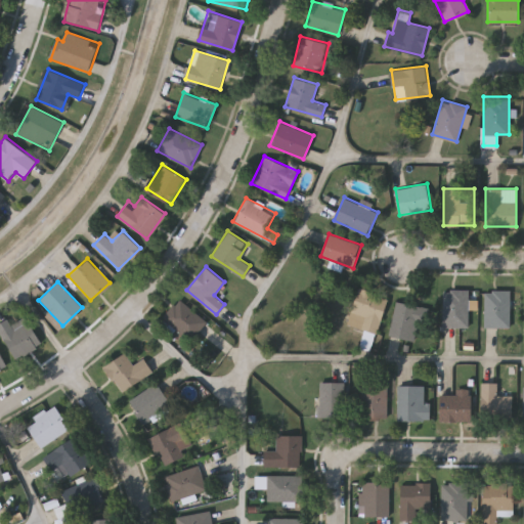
[(357,289),(387,296),(378,332),(348,324),(357,289)]
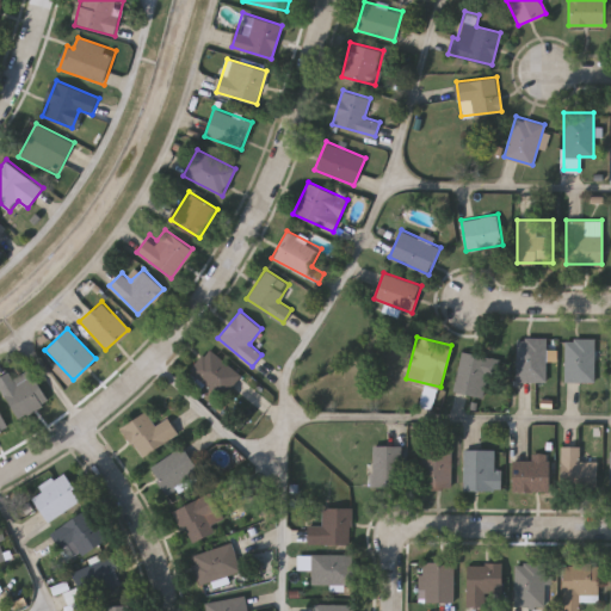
[(517,381),(517,337),(547,337),(547,381),(517,381)]
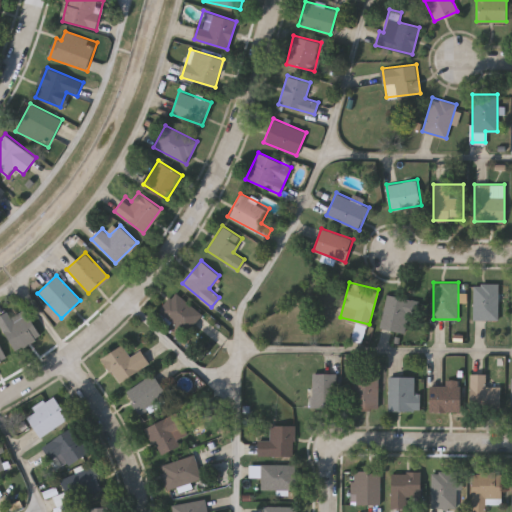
[(472,319),(472,282),(497,282),(497,319),(472,319)]
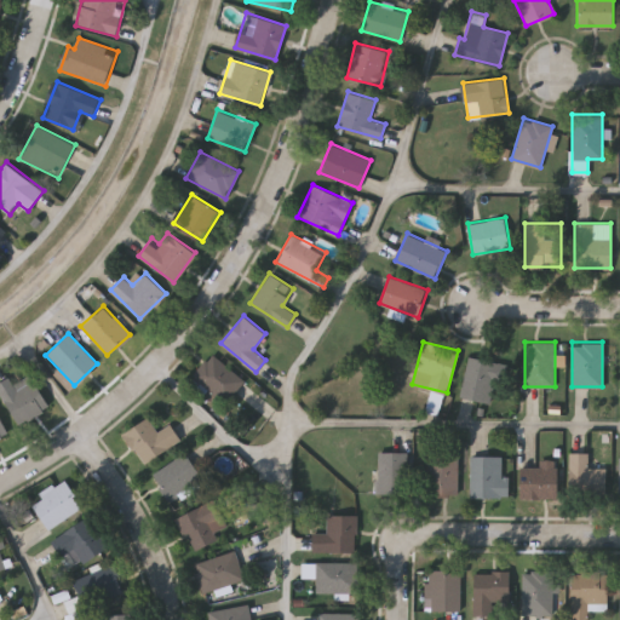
[(191,375),(211,352),(244,379),(223,403),(191,375)]
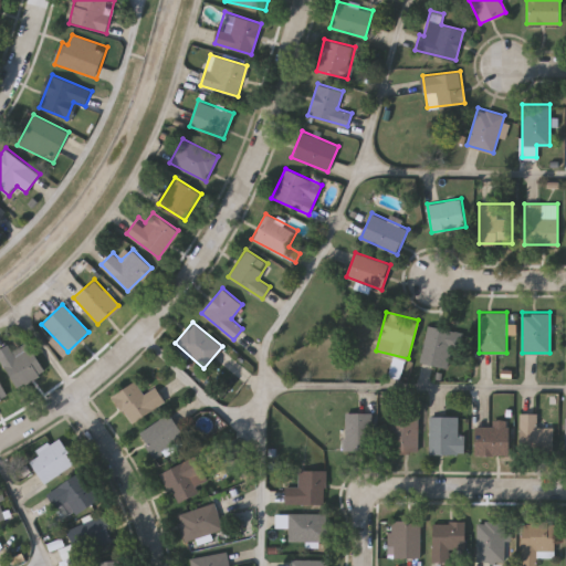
[(427,325),(457,331),(450,367),(420,362),(427,325)]
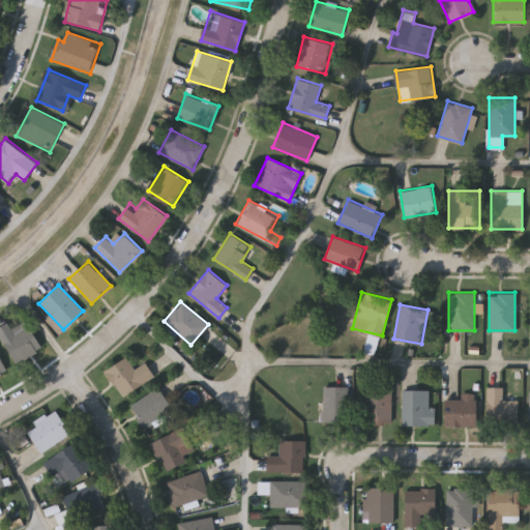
[(10,327),(25,319),(41,348),(16,362),(0,336),(0,325),(7,321),(10,327)]
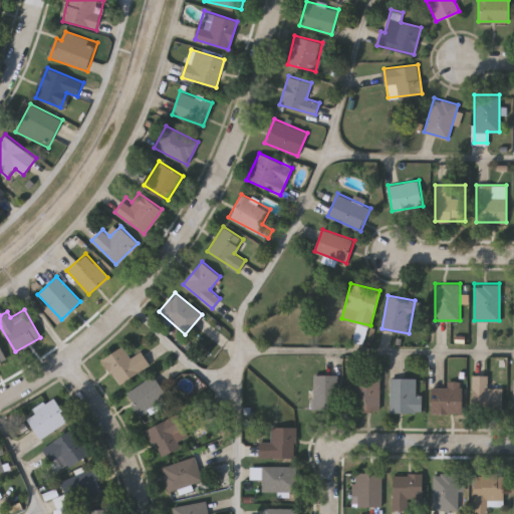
[(101,359),(121,345),(131,357),(140,350),(150,364),(119,386),(101,359)]
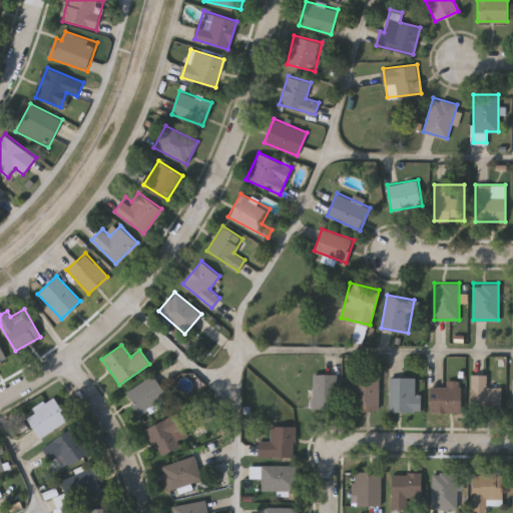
[(499,383),(499,357),(488,357),(488,383),(499,383)]
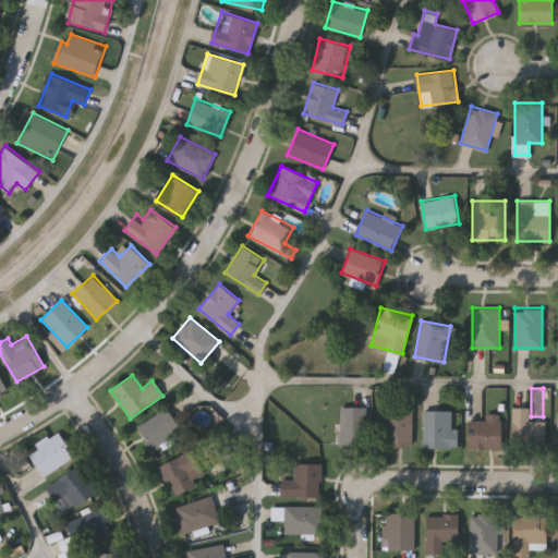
[(385,404),(412,404),(412,445),(385,445),(385,404)]
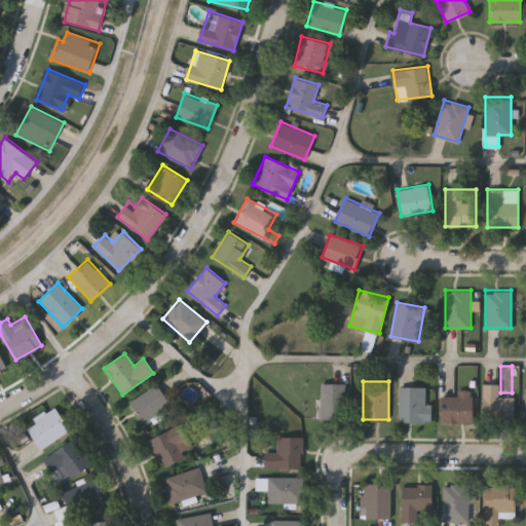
[(172,405),(143,424),(127,403),(156,383),(172,405)]
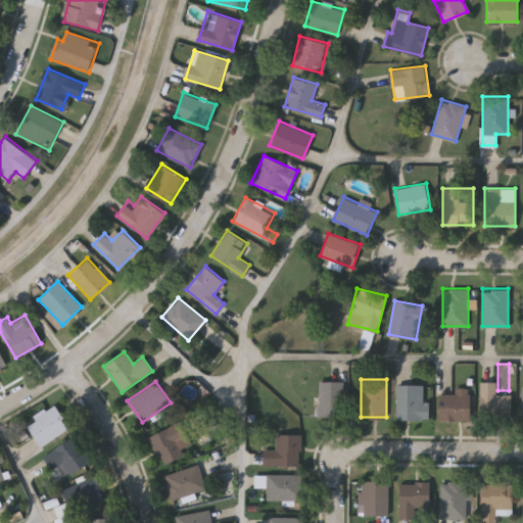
[(342,416),(317,416),(317,381),(342,381),(342,416)]
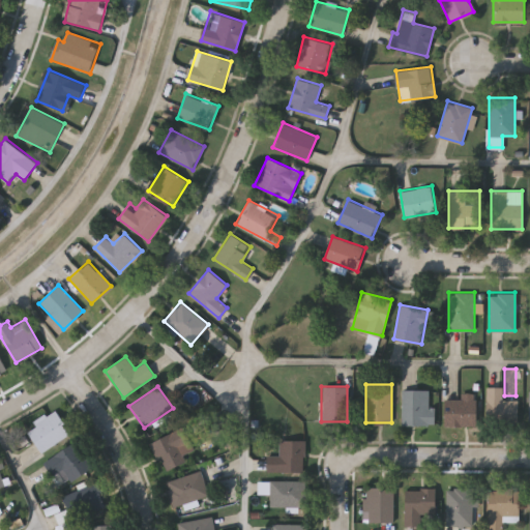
[(519,400),(519,422),(487,422),(487,387),(503,387),(503,400),(519,400)]
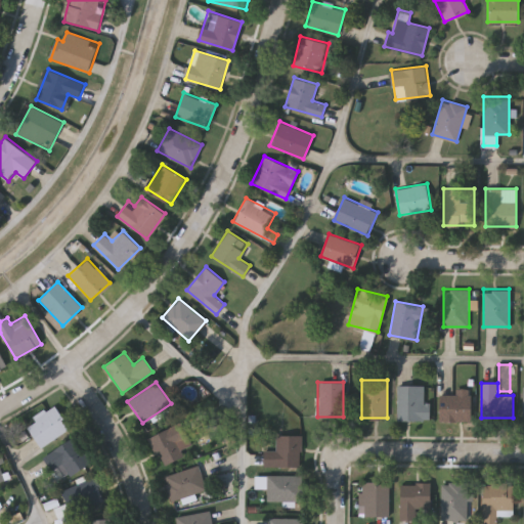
[(430,401),(430,420),(397,420),(397,385),(424,385),(424,401),(430,401)]
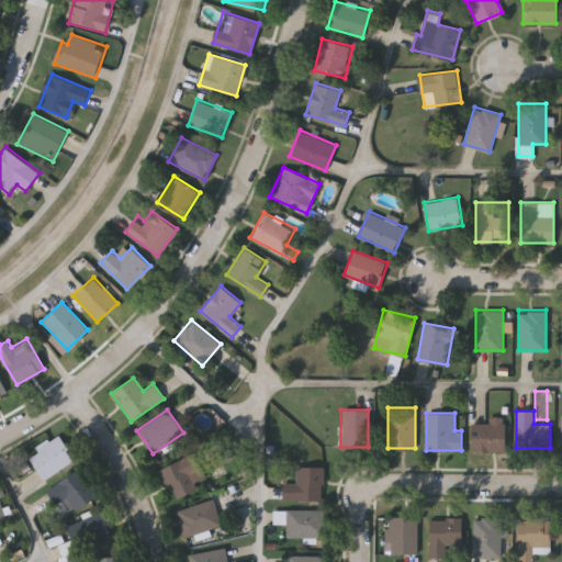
[(471,451),(471,423),(489,423),(489,419),(506,419),(506,451),(471,451)]
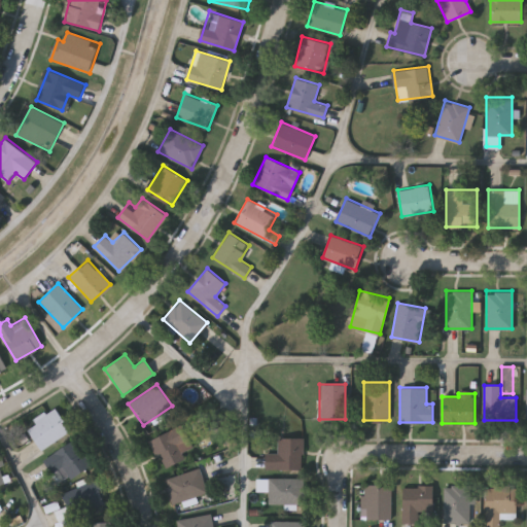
[(35,425),(31,419),(54,405),(69,430),(40,449),(28,429),(35,425)]
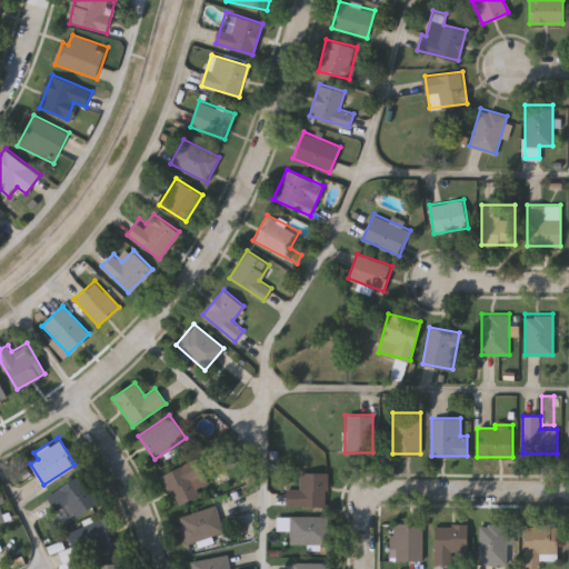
[(199,493),(177,506),(161,476),(192,459),(199,473),(191,478),(199,493)]
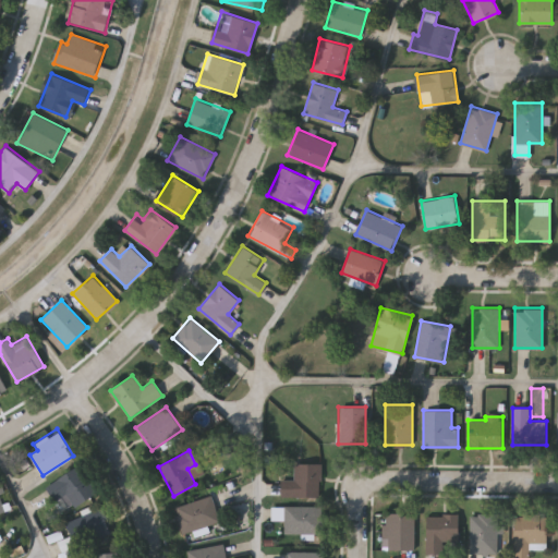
[(320,496),(281,496),(281,478),(293,478),(293,462),(320,462),(320,496)]
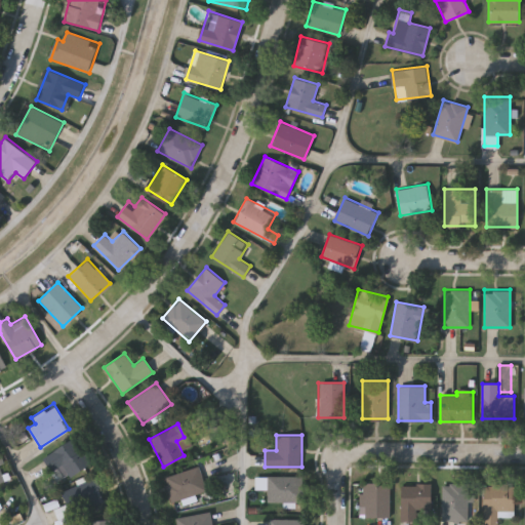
[(66,479),(58,467),(50,472),(42,457),(74,437),(90,463),(66,479)]
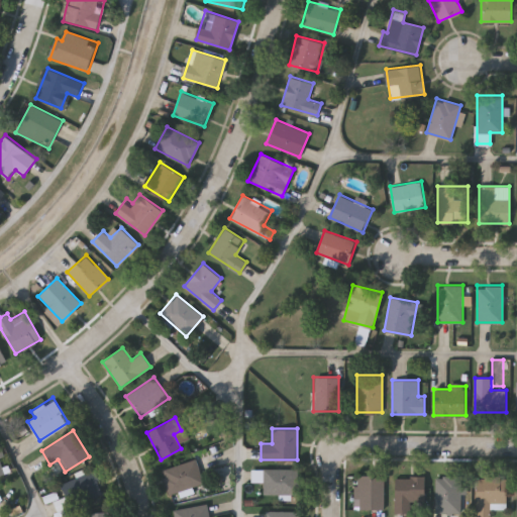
[(203,483),(169,492),(163,468),(196,458),(203,483)]
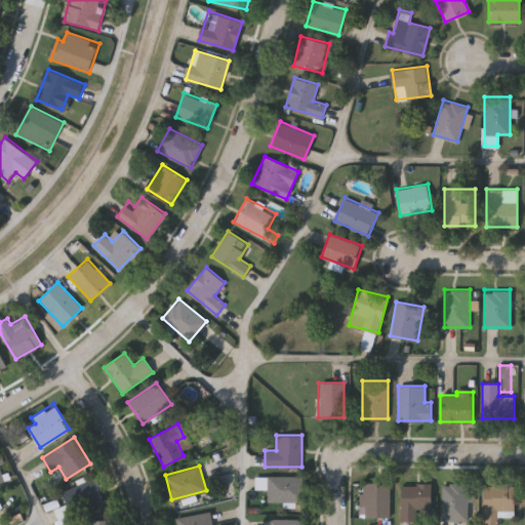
[(255,487),(255,476),(303,475),(303,500),(267,500),(267,487),(255,487)]
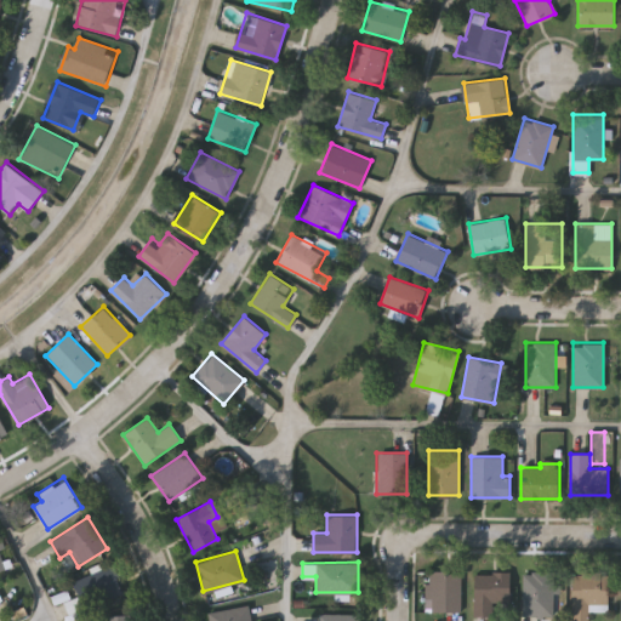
[(73,580),(112,563),(124,591),(85,608),(73,580)]
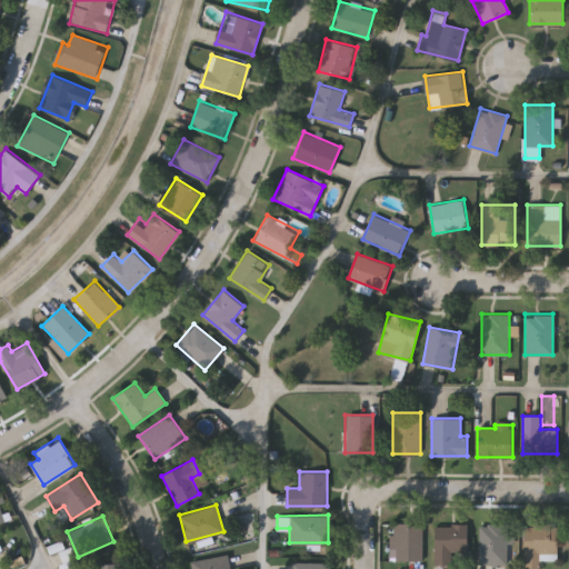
[(422,522),(422,559),(390,559),(390,522),(422,522)]
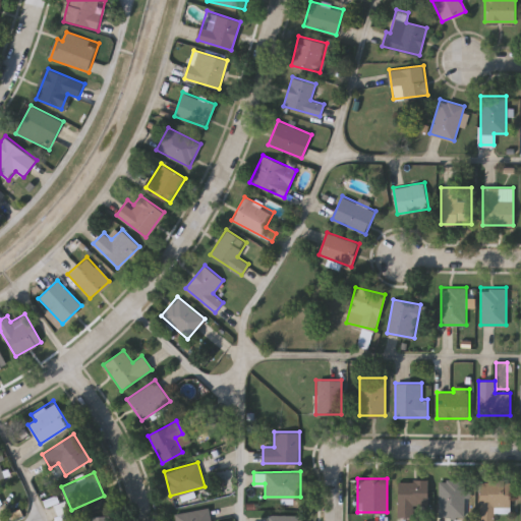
[(398,517),(398,479),(428,479),(428,502),(413,502),(413,517),(398,517)]
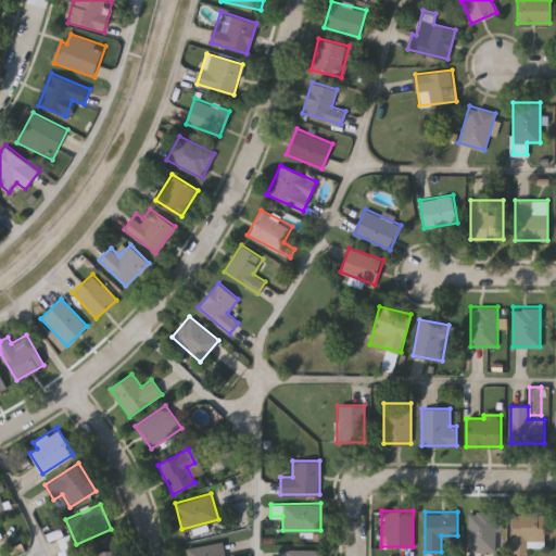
[(468,552),(468,512),(496,512),(496,552),(468,552)]
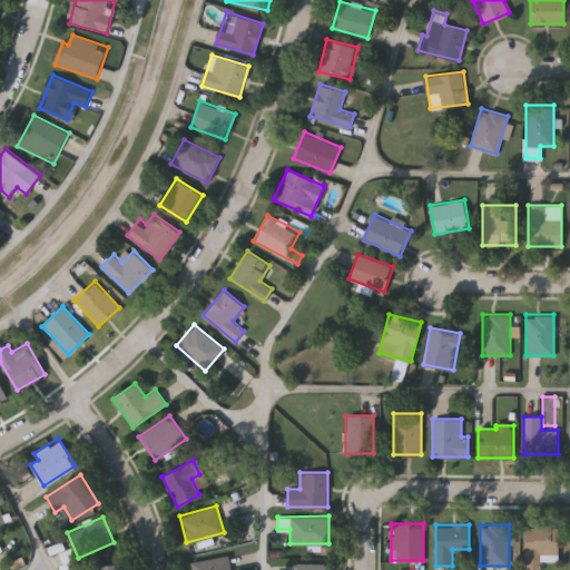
[(540,560),(540,567),(523,567),(522,526),(558,526),(559,559),(540,560)]
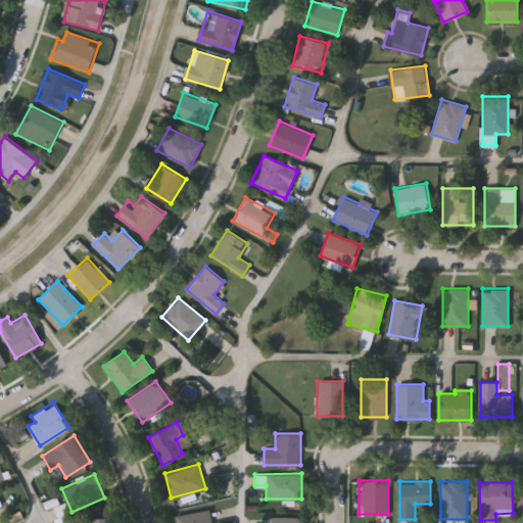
[(175,522),(175,513),(210,511),(210,522),(175,522)]
